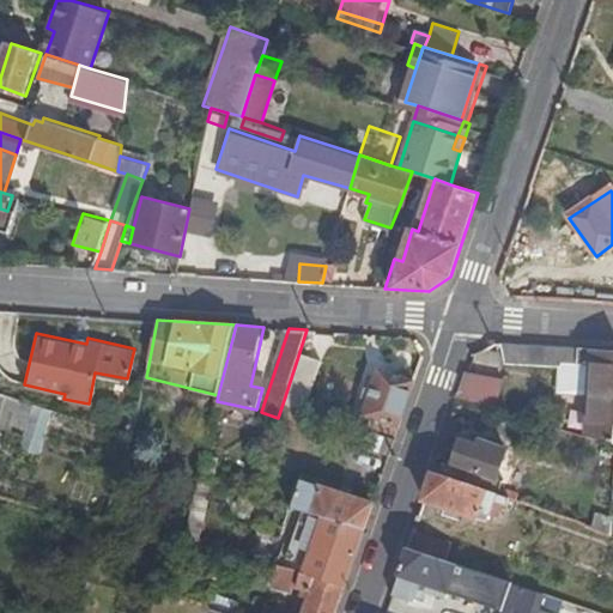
[(571,347),(508,343),(507,359),(570,364),(571,347)]
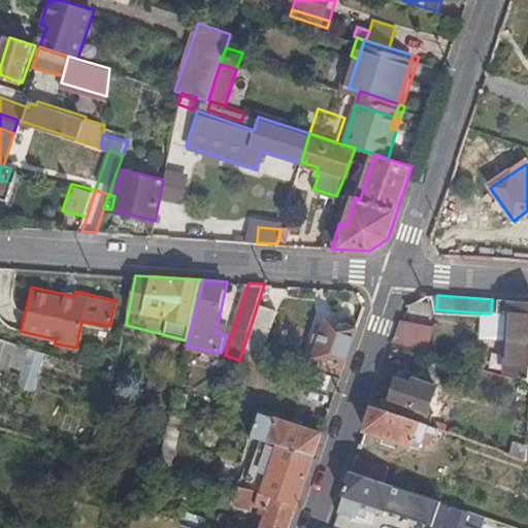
[(527,301),(492,299),(491,314),(515,315),(509,377),(522,382),(527,384),(527,301)]
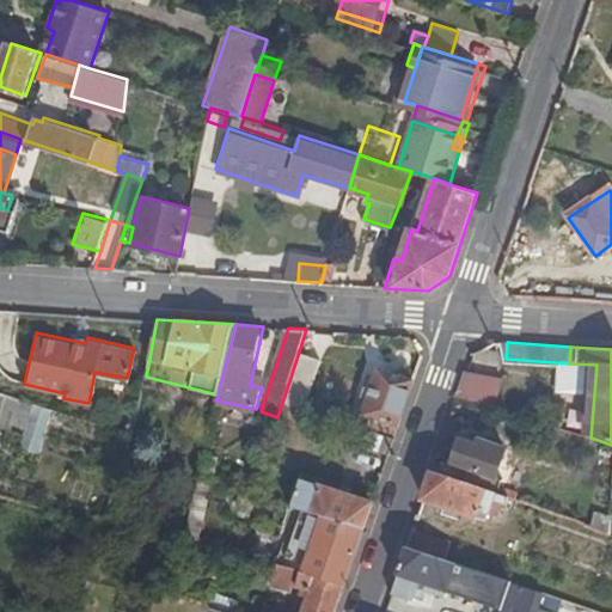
[(324,359),(299,352),(283,399),(307,408),(324,359)]
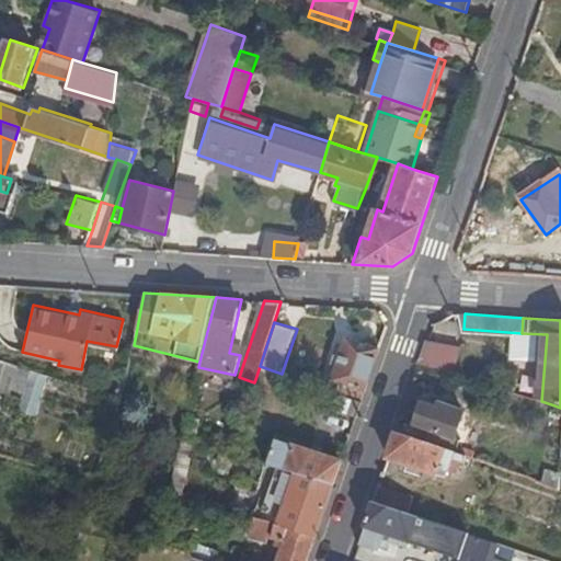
[(434,327),(423,359),(454,370),(465,338),(434,327)]
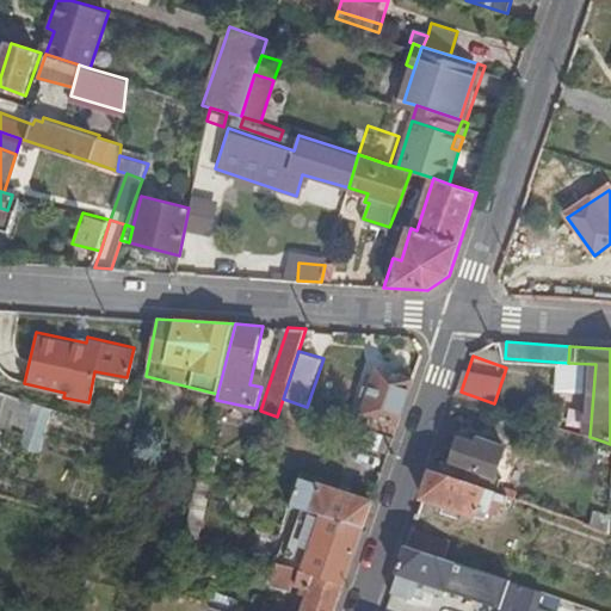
[(399,425),(414,378),(378,365),(359,424),(364,426),(372,429),(376,417),(399,425)]
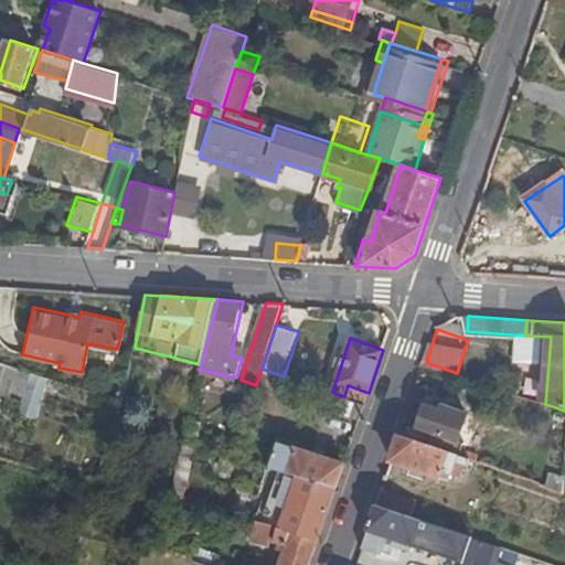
[(32,373),(7,364),(3,375),(13,379),(10,392),(40,401),(43,387),(29,383),(32,373)]
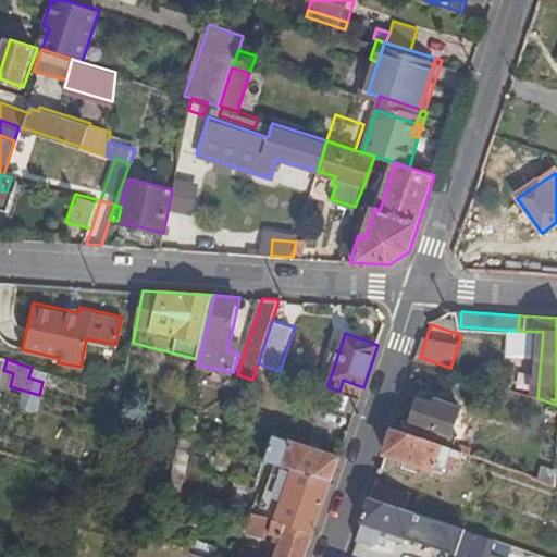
[(258,363),(252,380),(280,388),(285,372),(280,371),(258,363)]
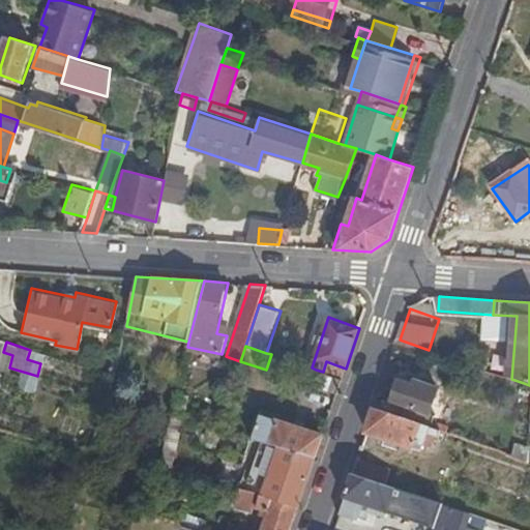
[(55,370),(58,358),(48,355),(45,365),(55,370)]
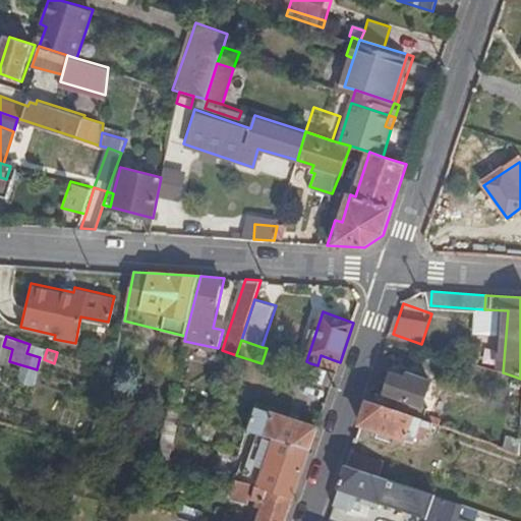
[(332,385),(337,371),(317,365),(310,363),(307,377),(332,385)]
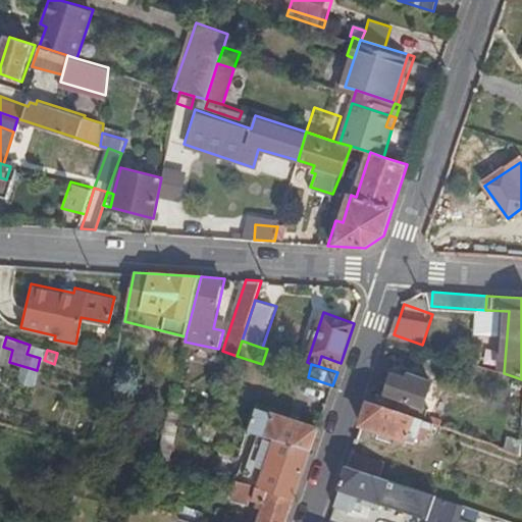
[(400,400),(396,412),(425,422),(430,408),(424,406),(432,382),(396,370),(386,395),(400,400)]
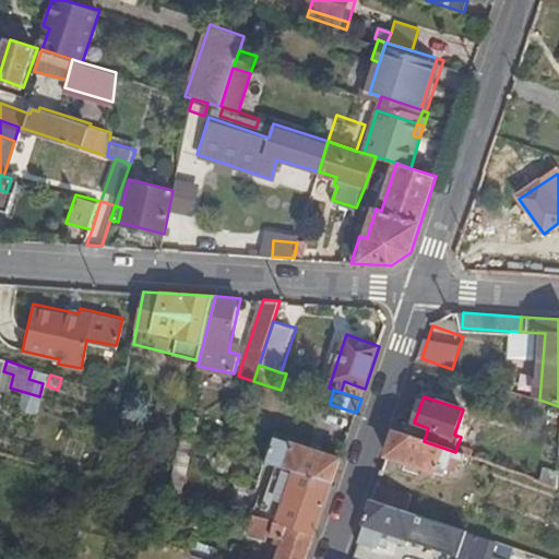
[(274,436),(314,448),(318,439),(277,427),(274,436)]
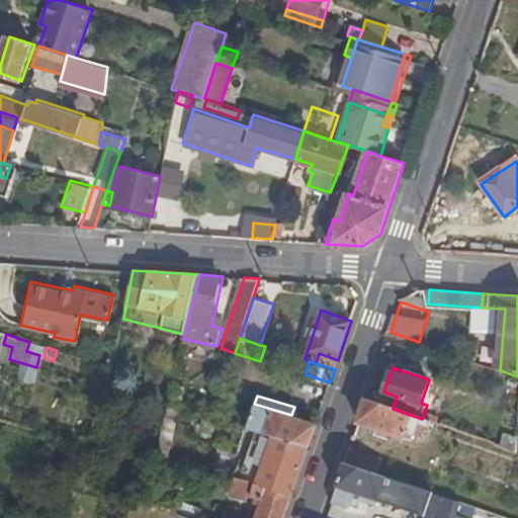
[(367,400),(360,424),(402,438),(405,432),(416,436),(420,426),(429,429),(431,421),(422,419),(393,409),(367,400)]
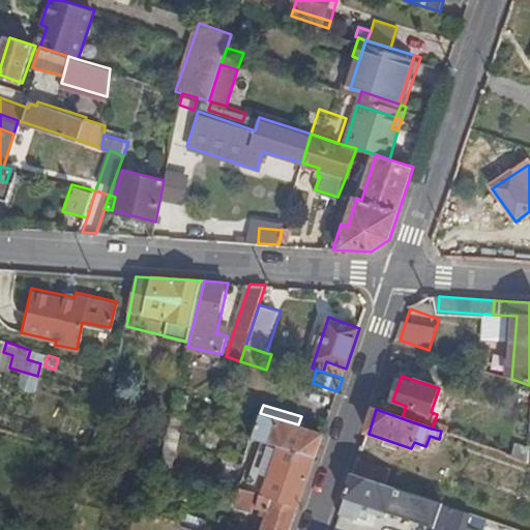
[(172,466),(183,415),(172,411),(159,462),(172,466)]
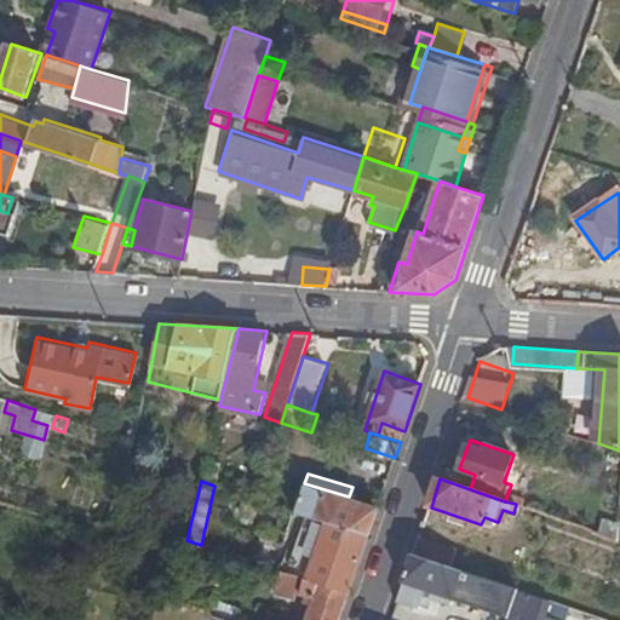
[(369,534),(379,506),(349,497),(304,483),(296,511),(327,521),(369,534)]
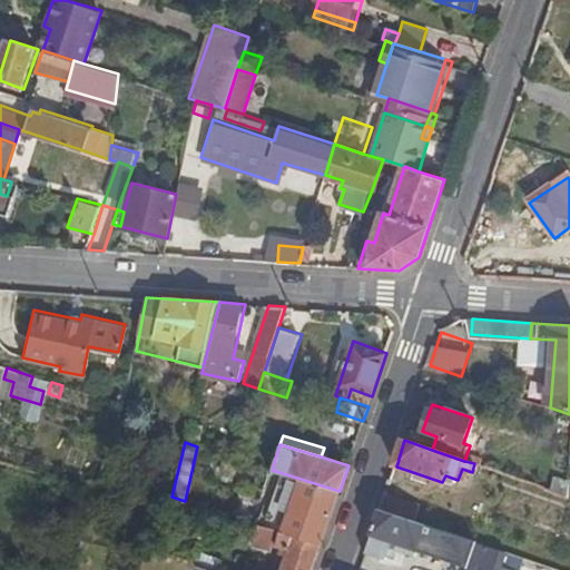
[(569,475),(557,472),(551,489),(569,494),(569,475)]
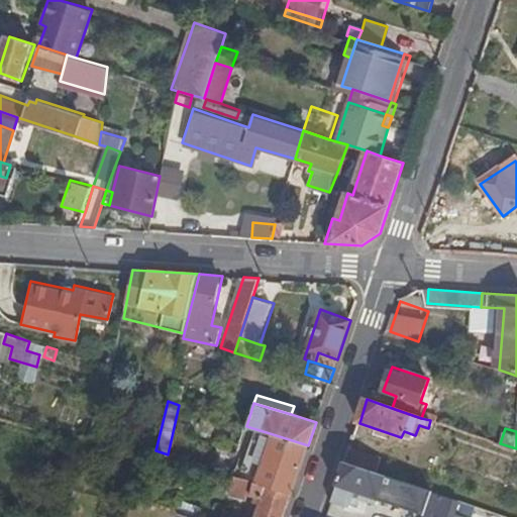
[(292,495),(308,445),(273,434),(267,450),(262,449),(259,461),(264,462),(261,472),(246,467),(242,479),(292,495)]
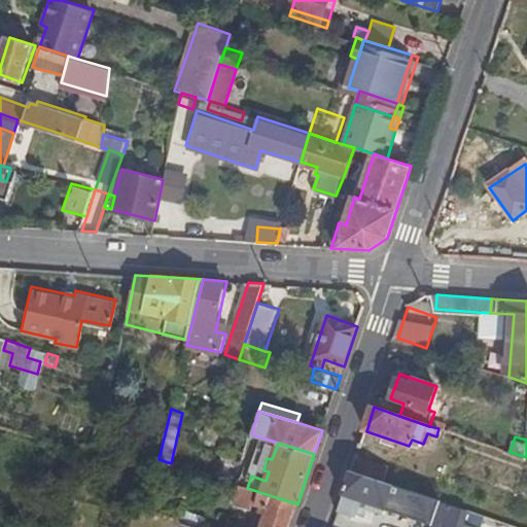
[(357,455),(352,470),(382,481),(386,465),(357,455)]
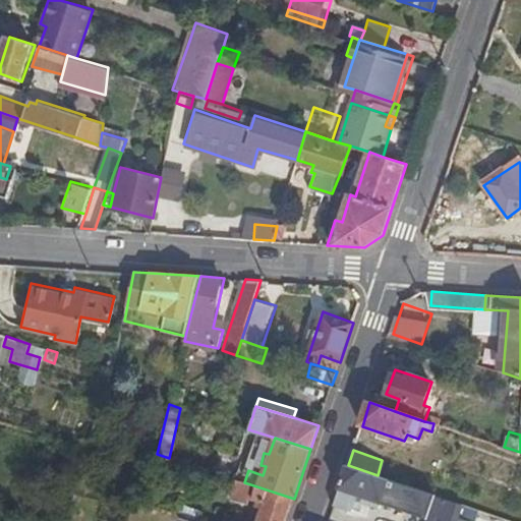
[(348,465),(334,506),(355,514),(360,503),(377,509),(380,502),(383,504),(386,495),(410,503),(413,497),(433,503),(437,496),(378,475),(348,465)]
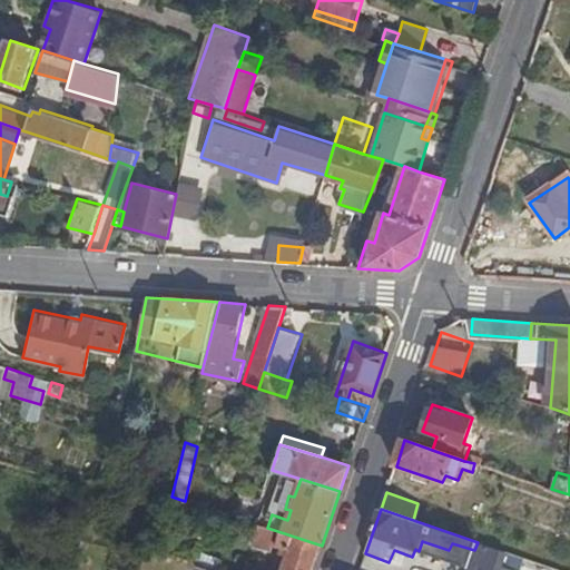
[(312,569),(322,546),(267,528),(262,526),(257,541),(287,552),(282,569),(268,569),(249,563),(247,569),(312,569)]
